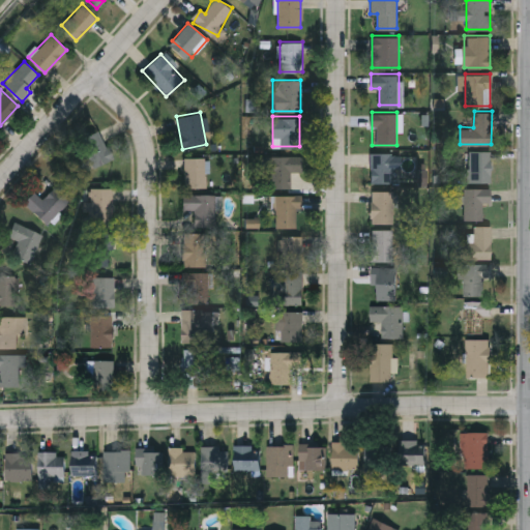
[(115,158),(96,171),(77,142),(95,129),(115,158)]
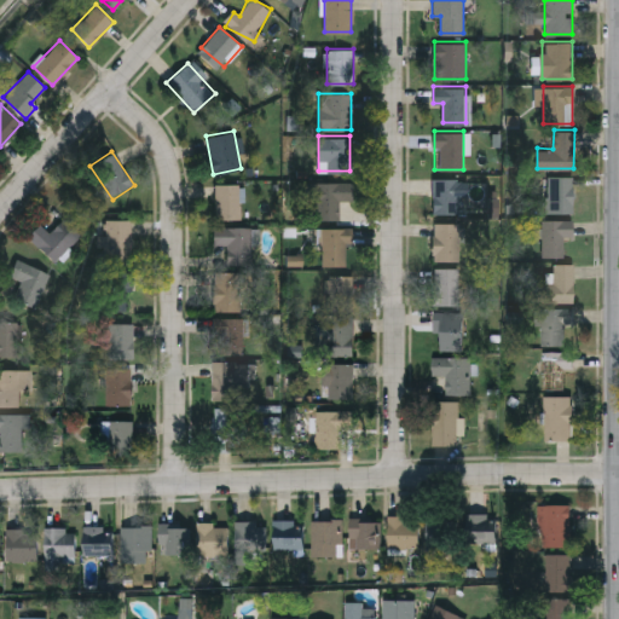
[(547,212),(547,174),(573,174),(573,212),(547,212)]
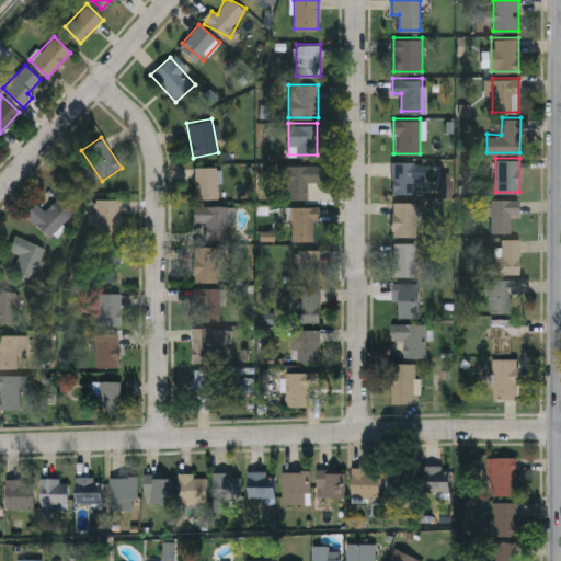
[(419,160),(419,192),(392,192),(392,160),(419,160)]
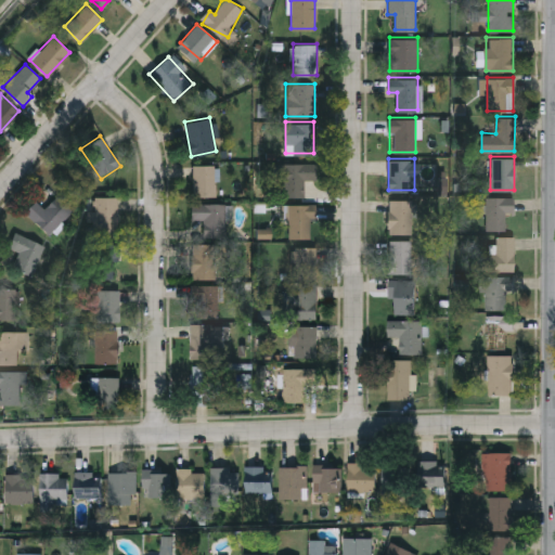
[(305,196),(282,196),(282,163),(317,163),(317,179),(305,179),(305,196)]
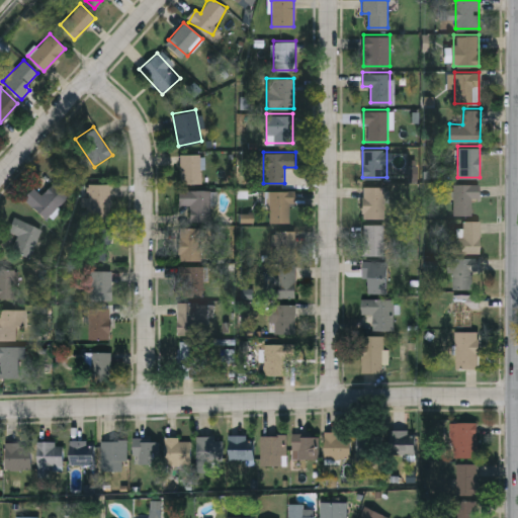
[(179,153),(201,153),(201,182),(179,182),(179,153)]
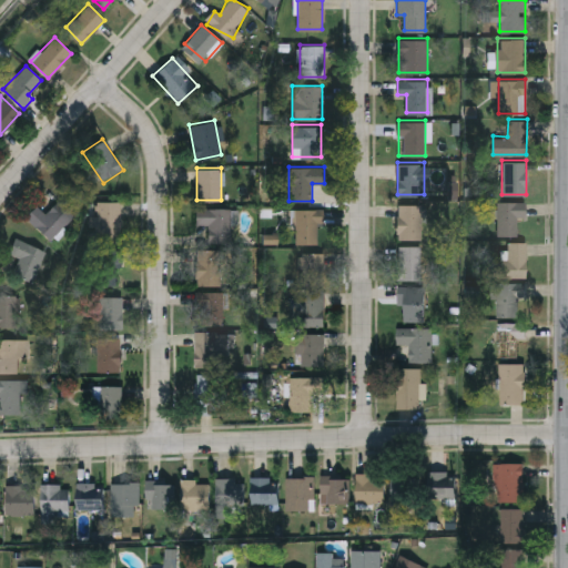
[(73,214),(49,239),(26,214),(37,203),(44,212),(58,199),(73,214)]
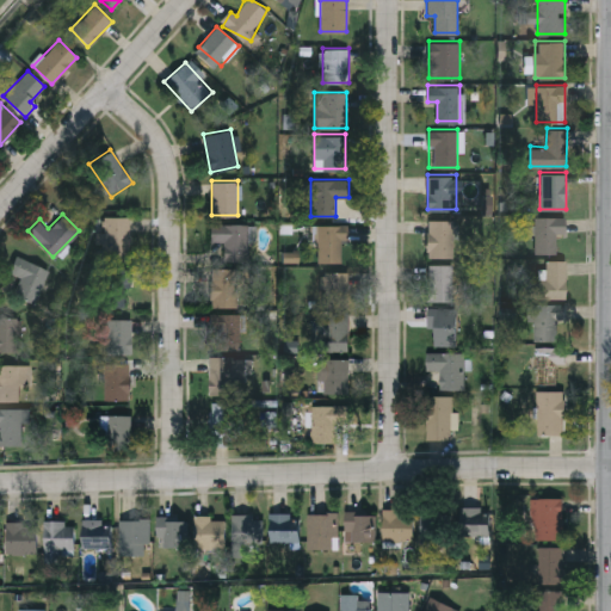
[(129,258),(104,258),(104,214),(129,214),(129,258)]
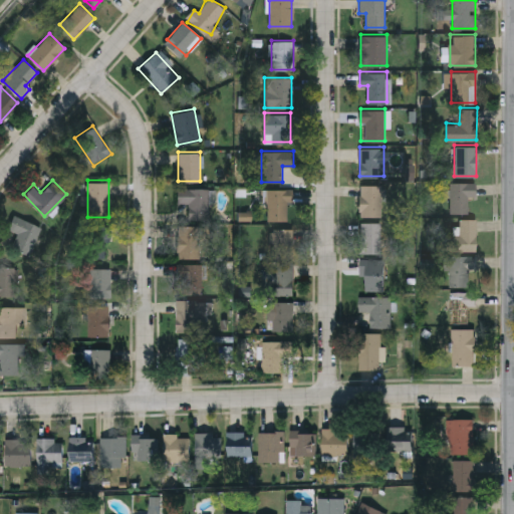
[(450,212),(451,181),(476,181),(476,195),(468,195),(468,212),(450,212)]
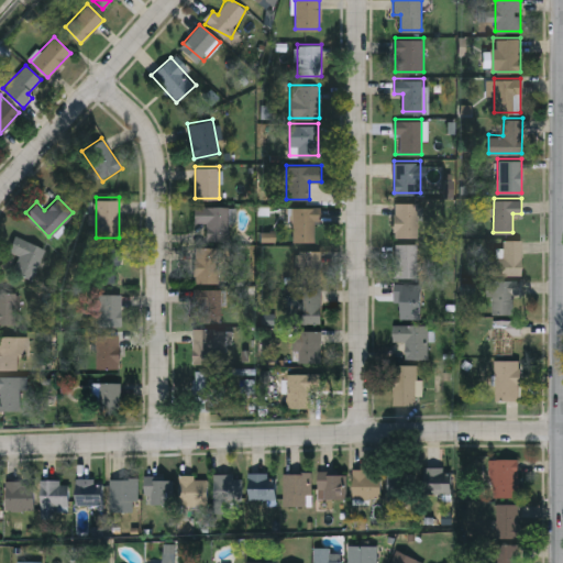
[(418,201),(418,235),(394,235),(394,201),(418,201)]
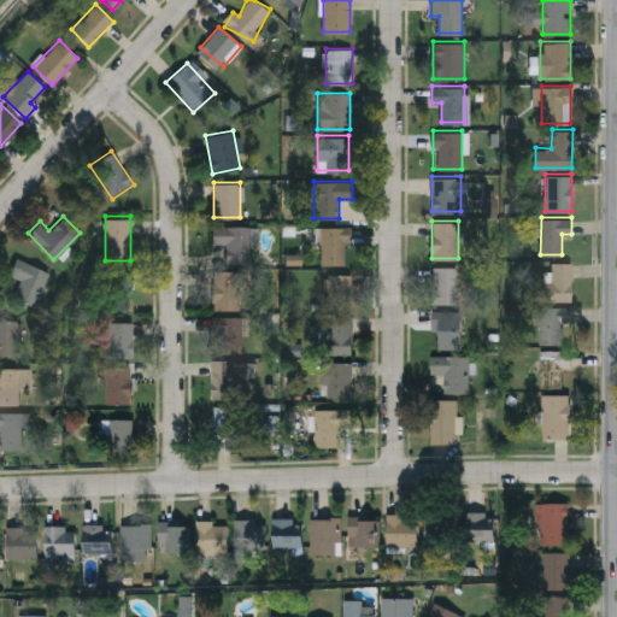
[(227,260),(227,244),(213,244),(213,225),(251,225),(251,260),(227,260)]
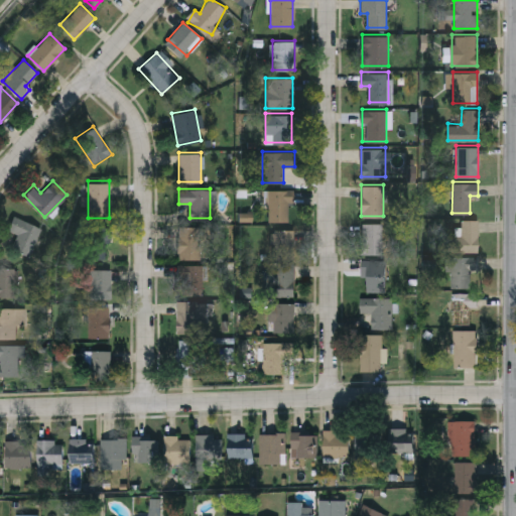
[(289,220),(268,220),(268,201),(263,201),(263,188),(294,188),(294,202),(289,202),(289,220)]
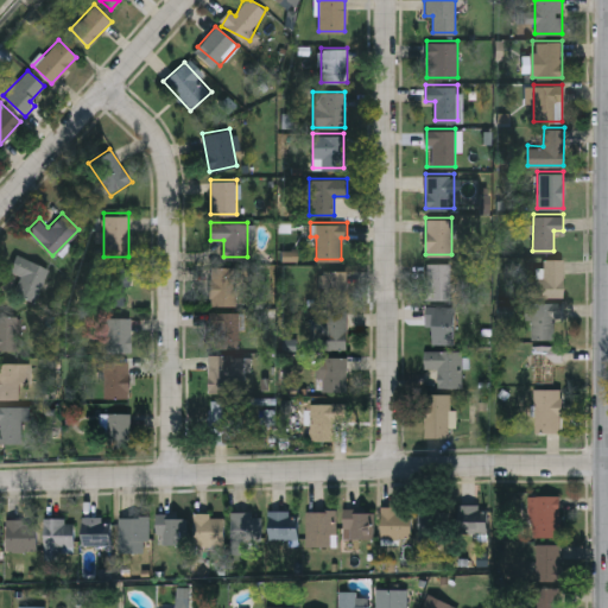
[(21,273),(8,268),(14,252),(49,266),(35,299),(14,290),(21,273)]
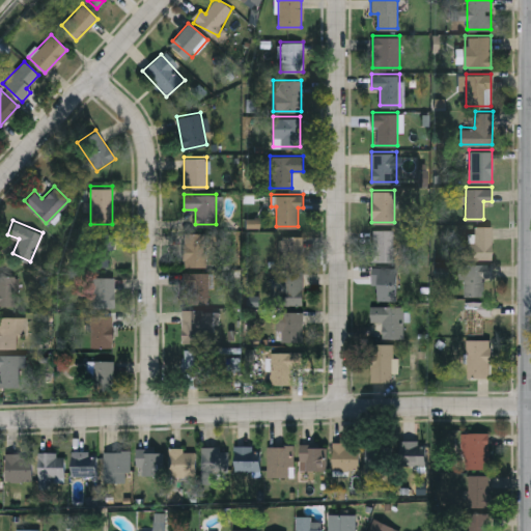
[(492,257),(466,257),(466,232),(474,232),(474,224),(492,224),(492,257)]
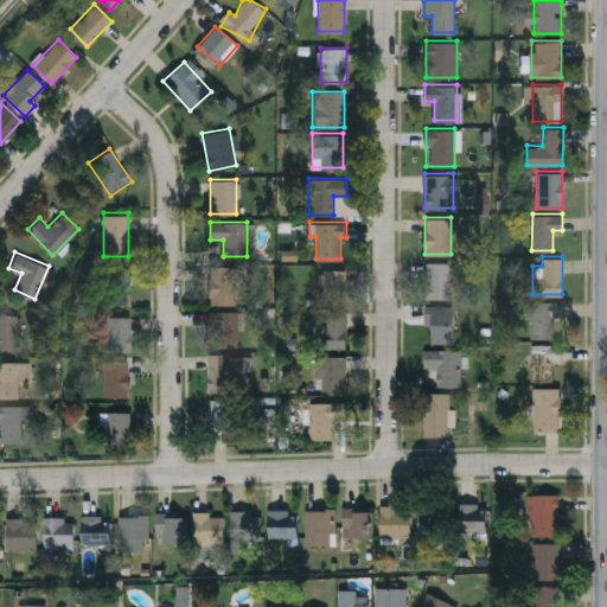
[(451,261),(451,298),(425,298),(425,261),(451,261)]
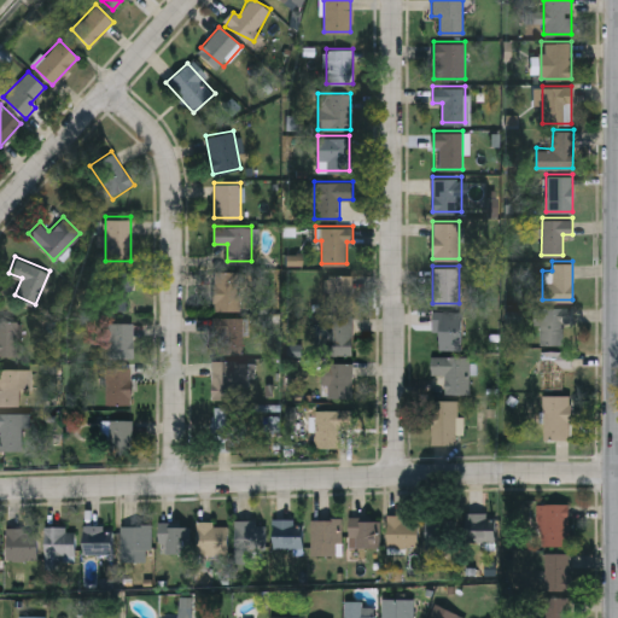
[(127,308),(103,308),(103,270),(132,270),(132,287),(127,287),(127,308)]
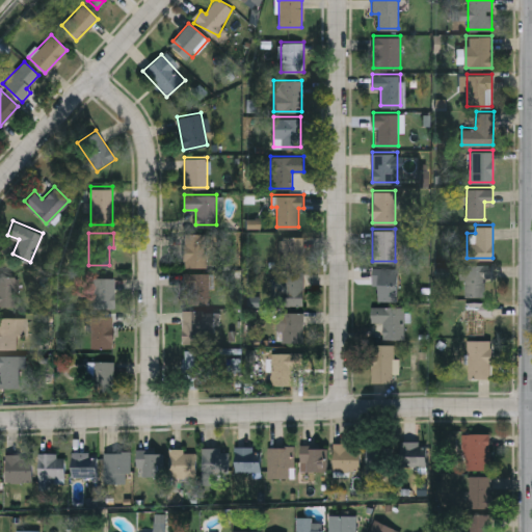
[(184,266),(184,233),(207,233),(207,266),(184,266)]
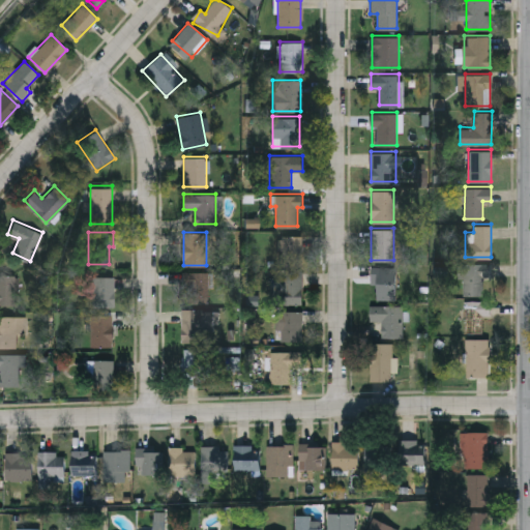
[(302,265),(280,265),(280,235),(302,235),(302,265)]
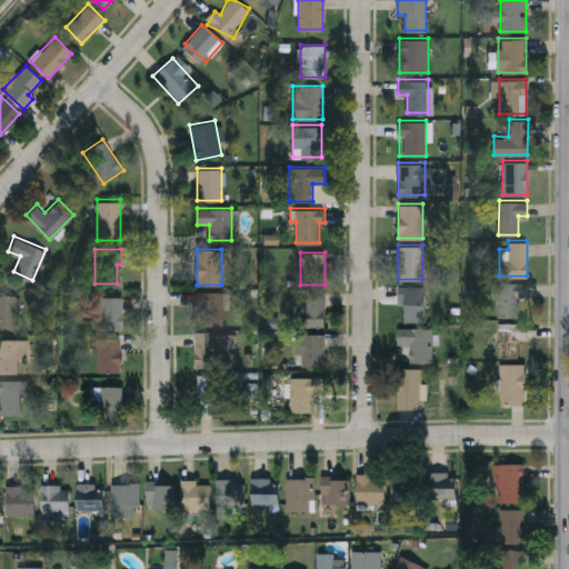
[(492,299),(492,281),(520,281),(520,317),(497,317),(497,299),(492,299)]
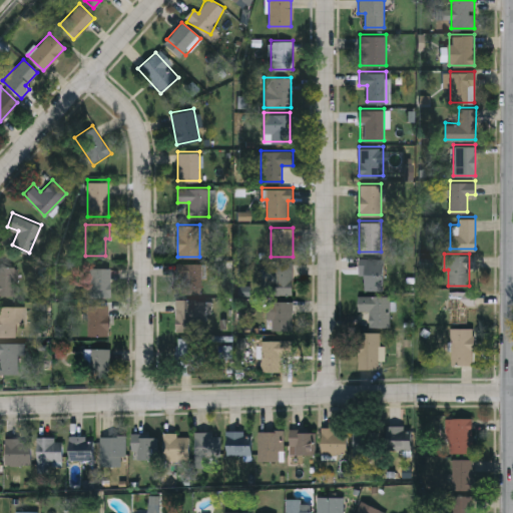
[(384,289),(361,289),(361,257),(384,257),(384,289)]
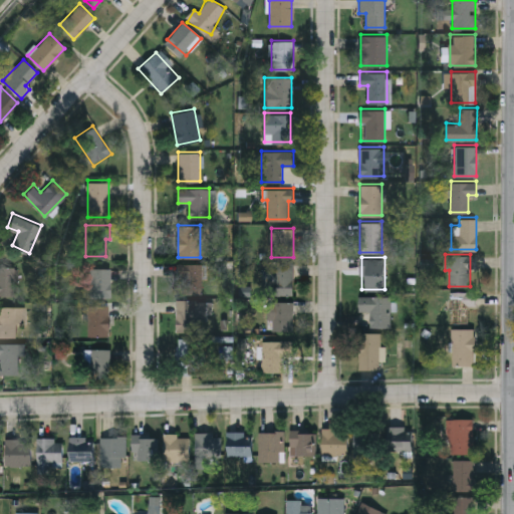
[(268,261),(293,261),(293,294),(268,294),(268,261)]
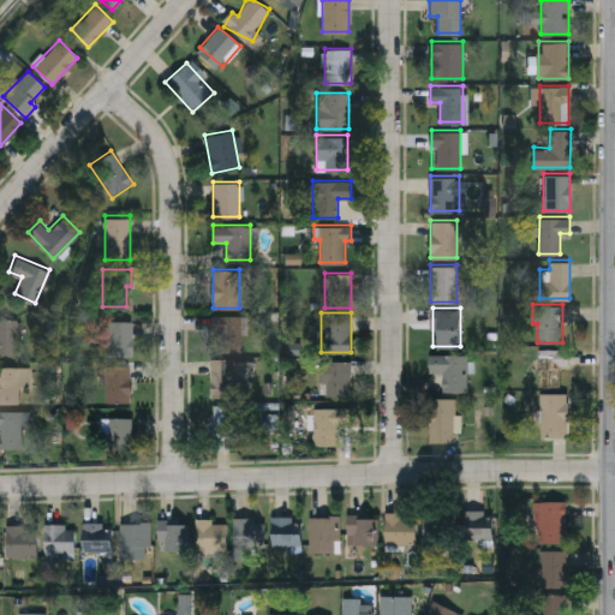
[(242,351),(213,352),(213,315),(242,315),(242,351)]
